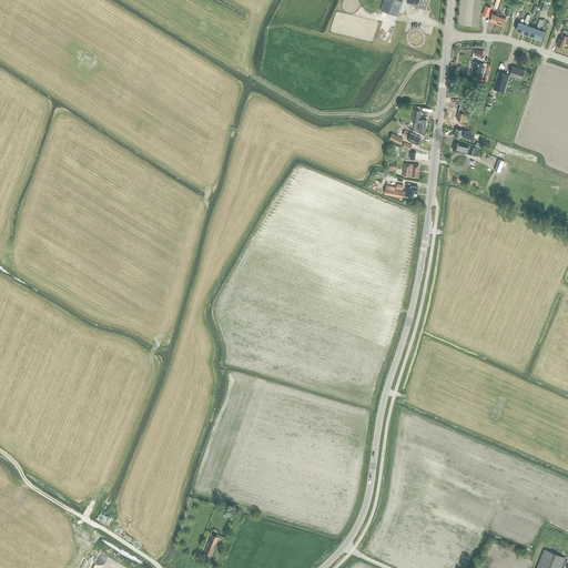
[(384,0),(381,10),(397,16),(403,2),(396,0),(384,0)]
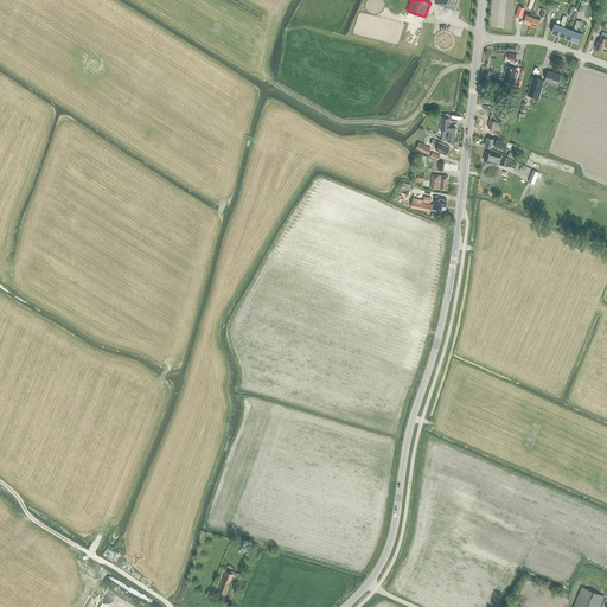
[(434,0),(434,2),(454,11),(458,0),(434,0)]
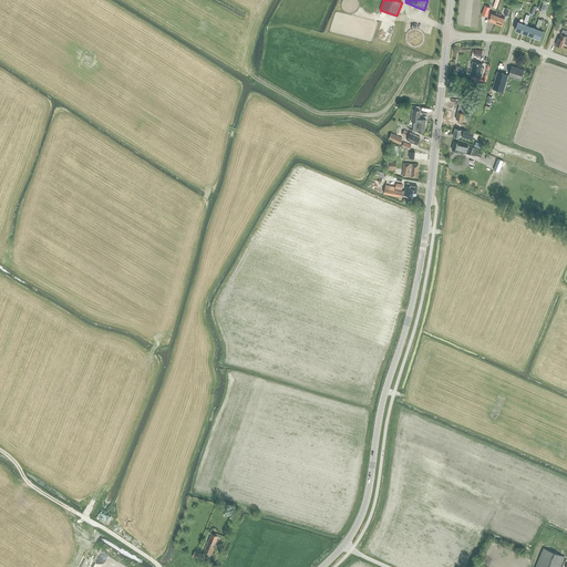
[(557,21),(555,30),(558,31),(562,22),(562,23),(565,13),(562,12),(558,21),(557,21)]
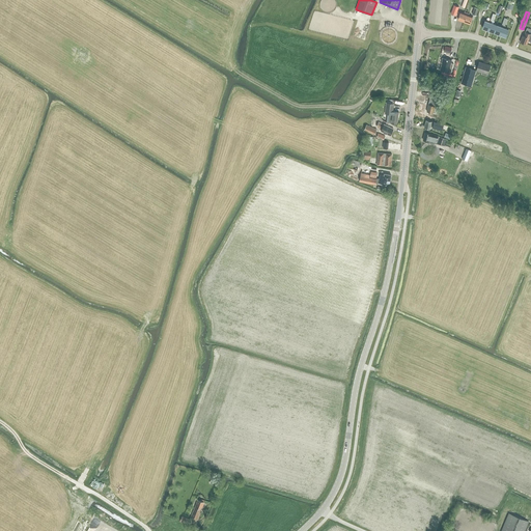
[(464,22),(467,14),(464,12),(464,14),(460,12),(457,19),(464,22)]
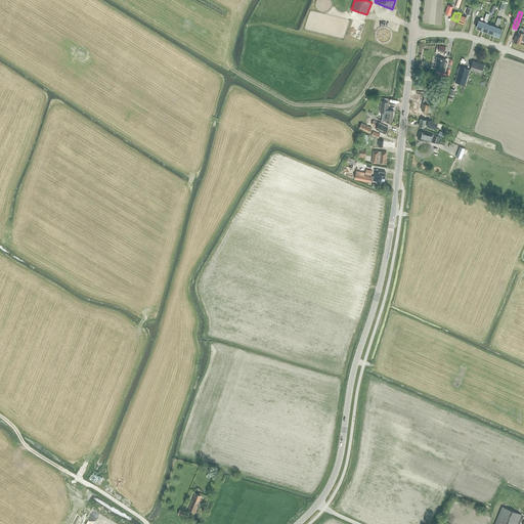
[(463,15),(464,14),(461,13),(457,22),(464,24),(466,16),(463,15)]
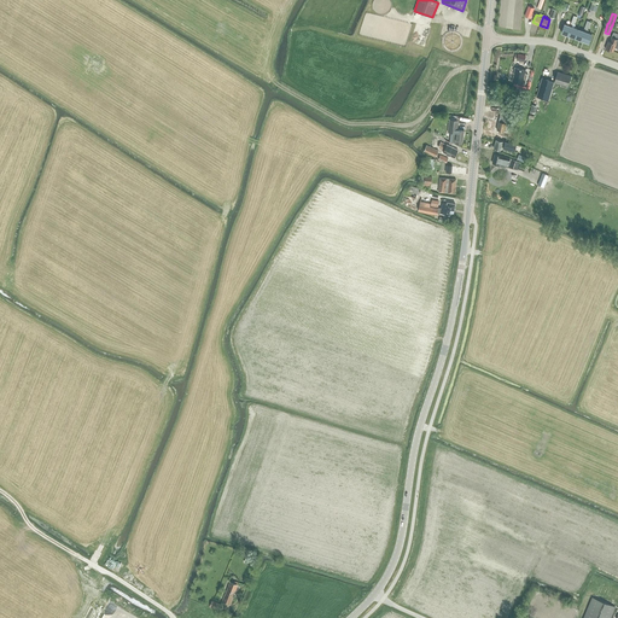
[(571,27),(565,24),(561,33),(569,35),(571,27)]
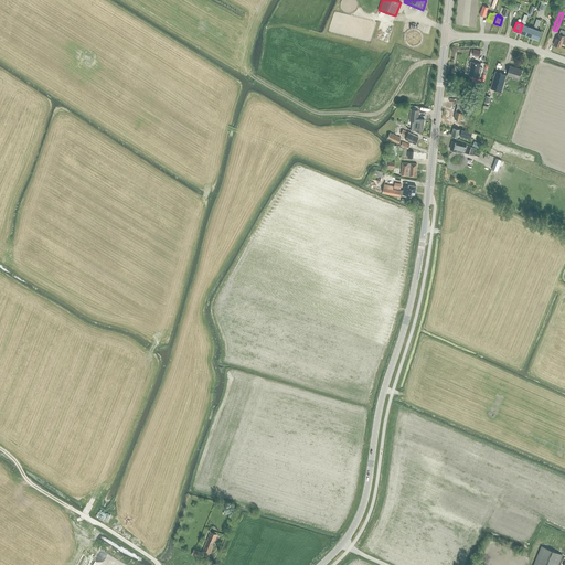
[(525,23),(524,22),(523,22),(522,24),(520,32),(525,34),(529,27),(524,25),(525,23)]
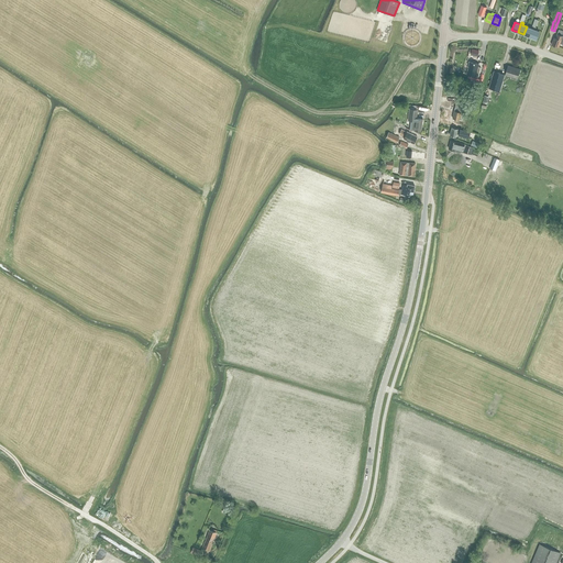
[(532,29),(527,26),(523,34),(530,36),(532,29)]
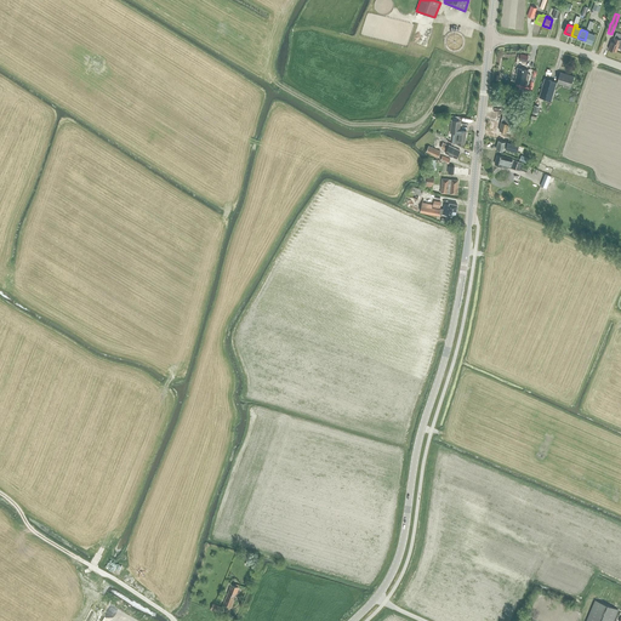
[(591,30),(590,29),(588,29),(587,32),(585,40),(592,44),(594,35),(591,33),(591,30)]
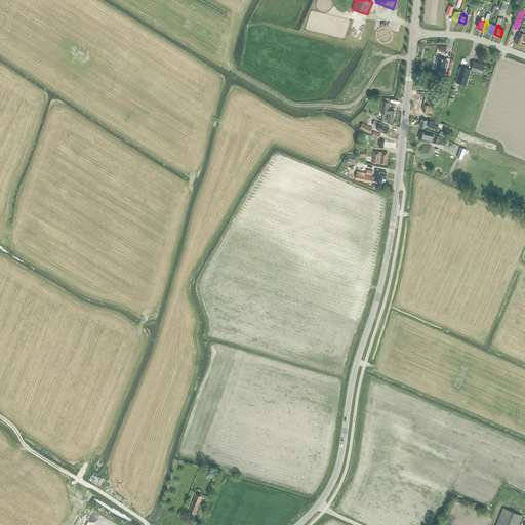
[(524,32),(524,33),(524,29),(521,28),(520,32),(518,35),(517,35),(515,42),(521,44),(522,40),(524,41),(524,32)]
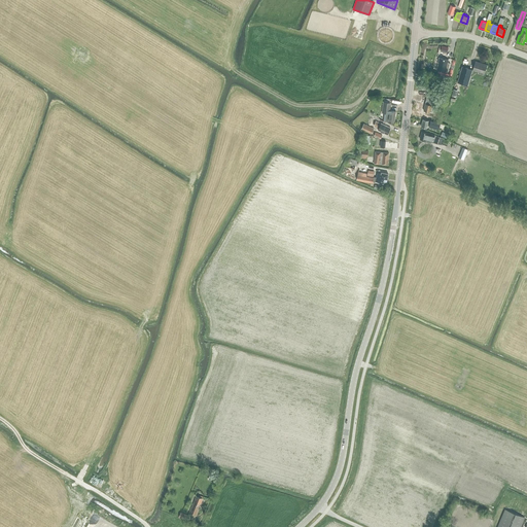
[(440,63),(437,70),(448,72),(450,63),(448,63),(449,60),(440,58),(438,62),(440,63)]
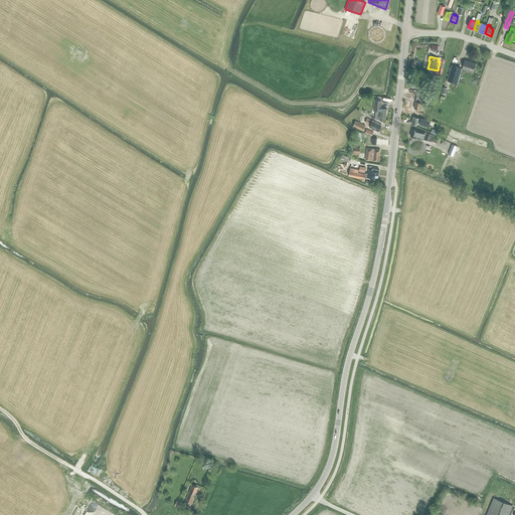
[(473,71),(476,63),(465,60),(462,68),(473,71)]
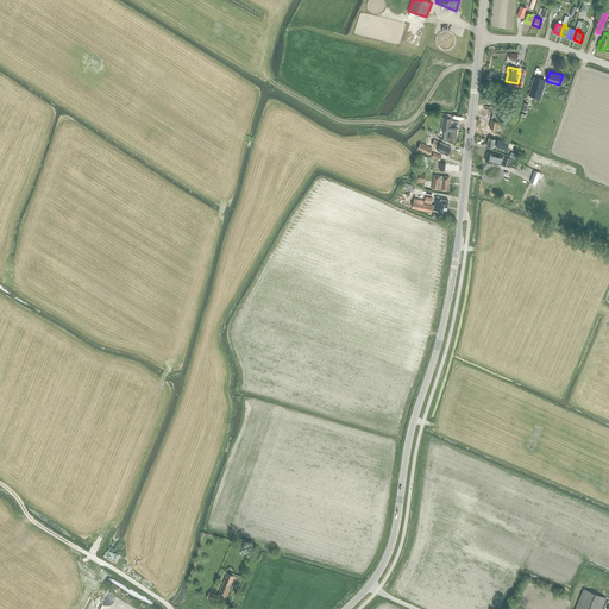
[(546,80),(534,76),(528,95),(540,99),(546,80)]
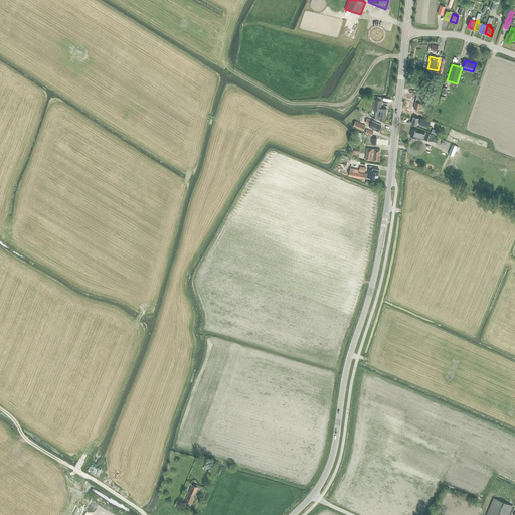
[(421,103),(423,97),(416,95),(413,109),(420,110),(424,111),(426,104),(421,103)]
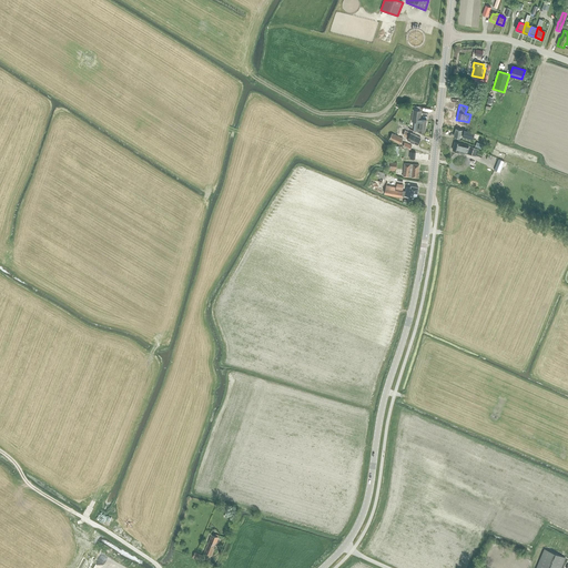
[(414,110),(412,122),(421,123),(421,120),(421,119),(422,111),(414,110)]
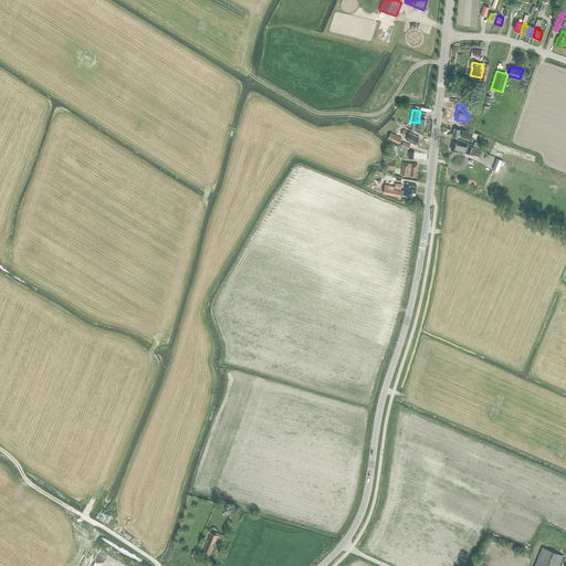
[(415,123),(413,130),(423,132),(425,119),(419,119),(419,123),(418,124),(415,123)]
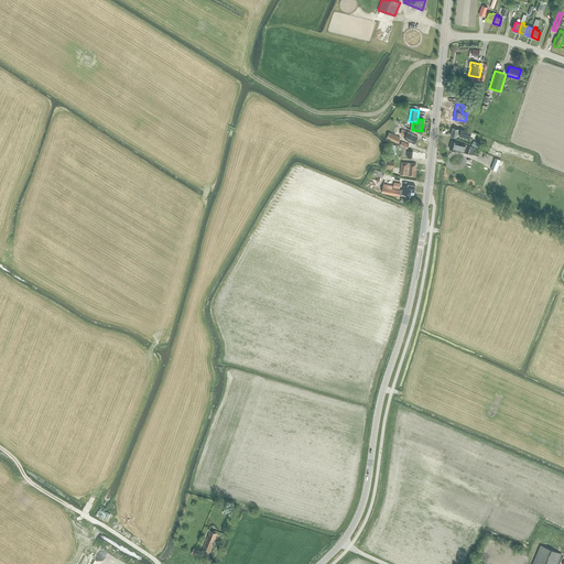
[(459,130),(453,128),(451,136),(457,137),(457,134),(459,134),(459,136),(469,138),(472,131),(461,129),(461,130),(459,130)]
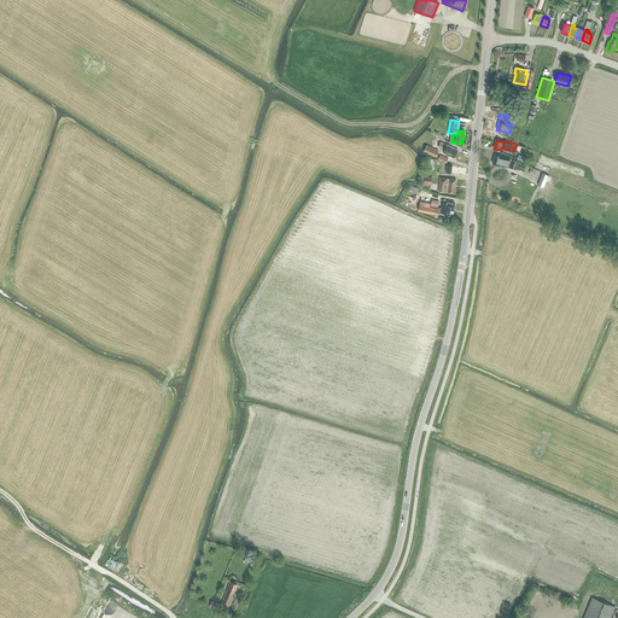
[(458,150),(456,150),(441,143),(438,147),(444,150),(443,152),(454,158),(458,150)]
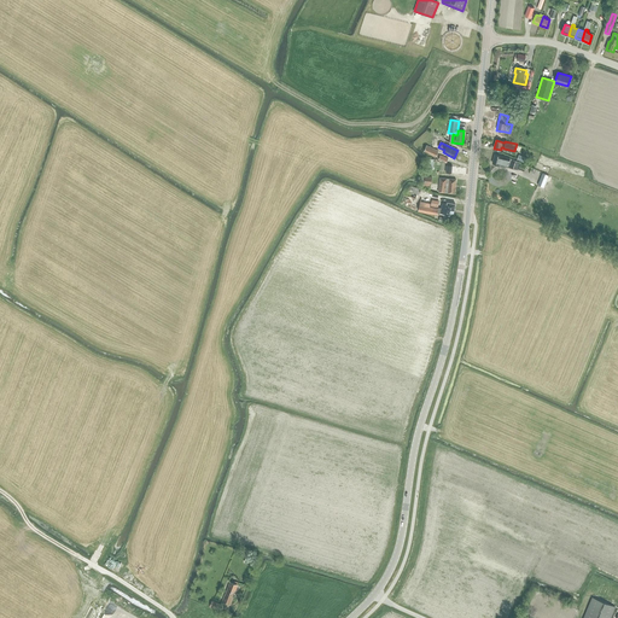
[(436,157),(438,151),(426,145),(424,151),(436,157)]
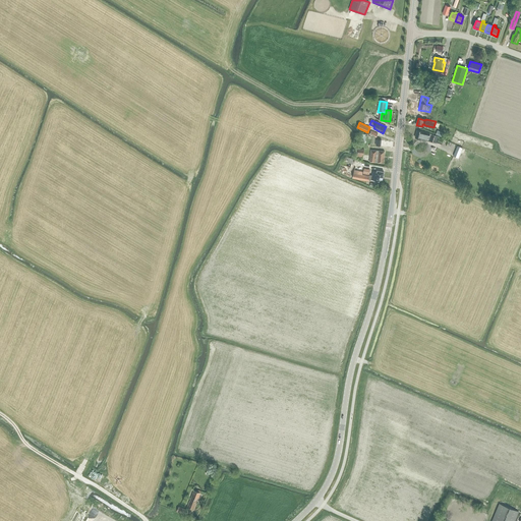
[(430,133),(425,132),(417,130),(415,137),(428,140),(430,133)]
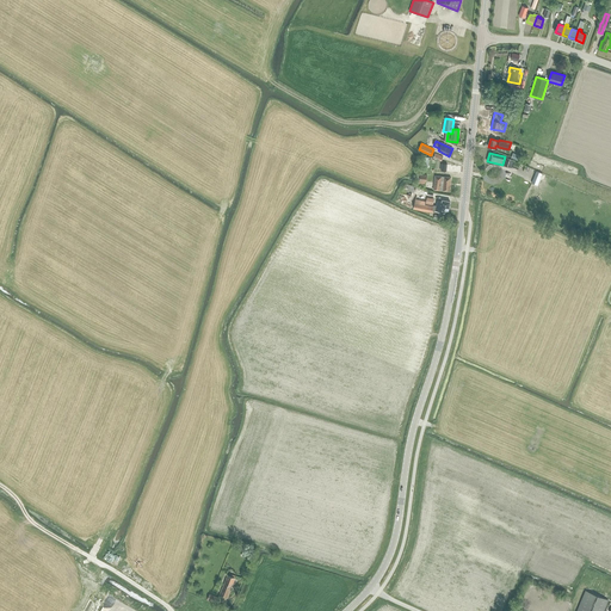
[(514,161),(514,160),(505,156),(503,165),(512,168),(512,166),(518,168),(520,164),(514,161)]
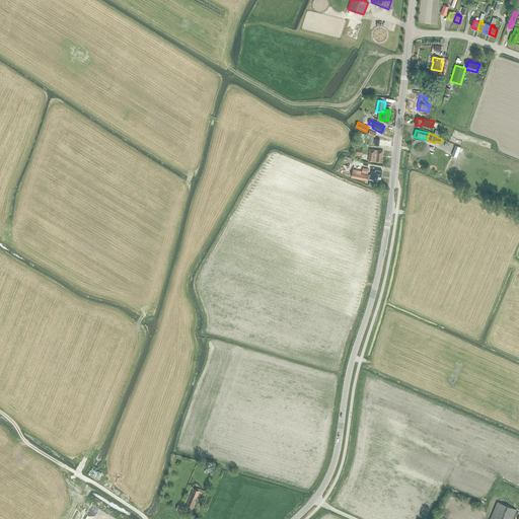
[(452,154),(457,156),(462,147),(457,144),(452,154)]
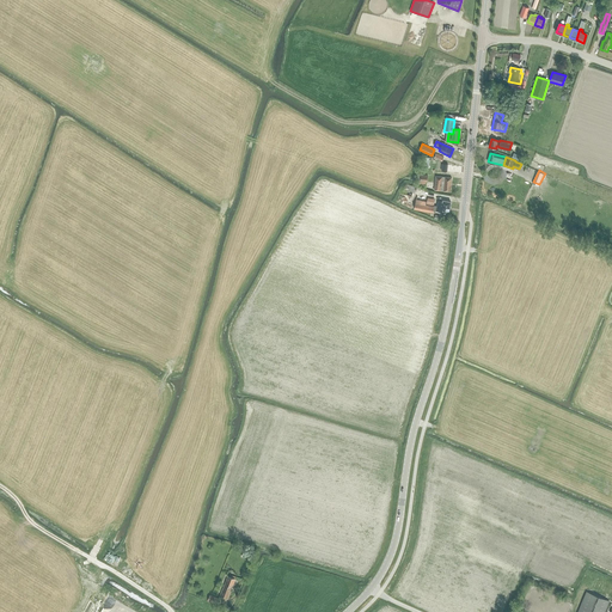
[(421,175),(417,175),(416,184),(426,185),(426,182),(427,182),(428,176),(421,175)]
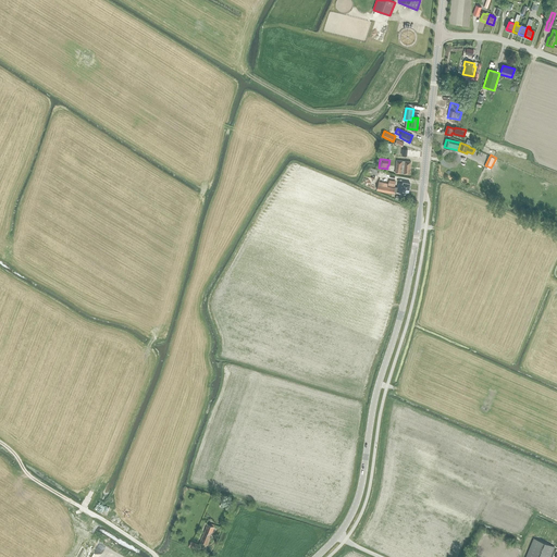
[(410,174),(411,161),(397,160),(395,173),(410,174)]
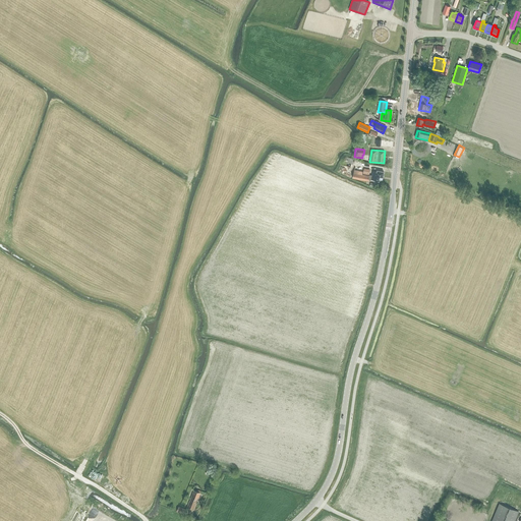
[(371,176),(363,174),(362,174),(362,172),(354,170),(352,178),(368,181),(369,179),(373,180),(373,181),(374,182),(382,184),(384,172),(378,170),(377,172),(372,171),(371,176)]
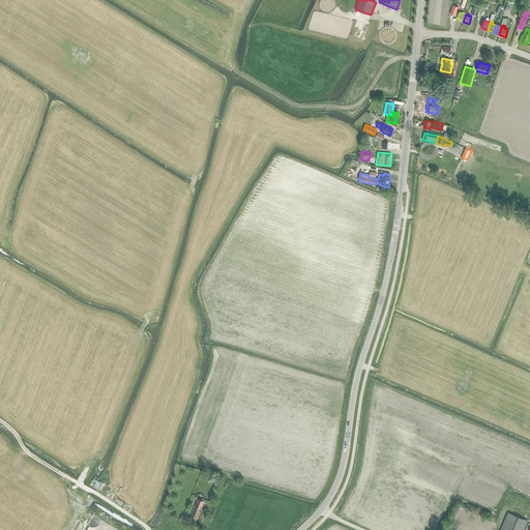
[(198,499),(190,517),(198,520),(200,512),(204,501),(198,499)]
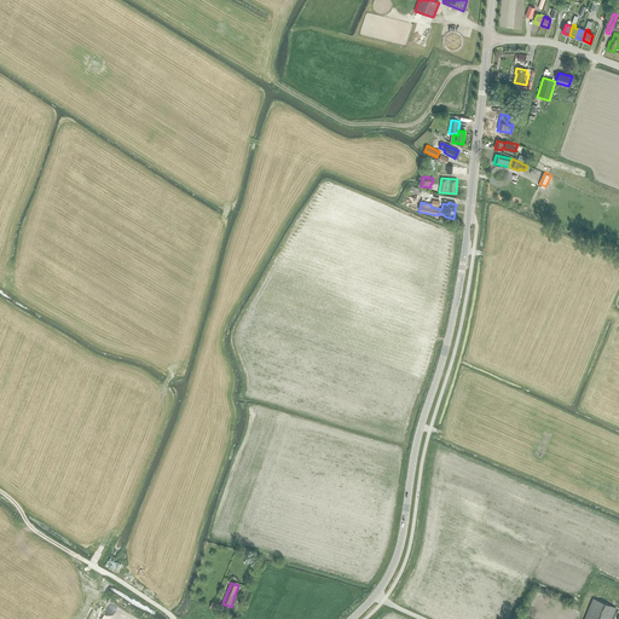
[(584,618),(612,618),(617,608),(594,599),(584,618)]
